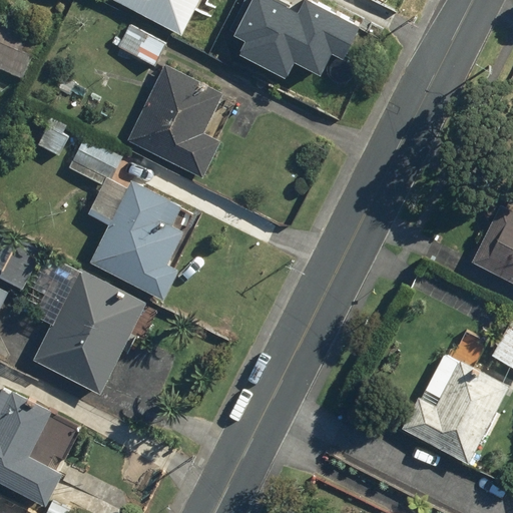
[(113,0),(112,2),(189,36),(205,0),(113,0)]
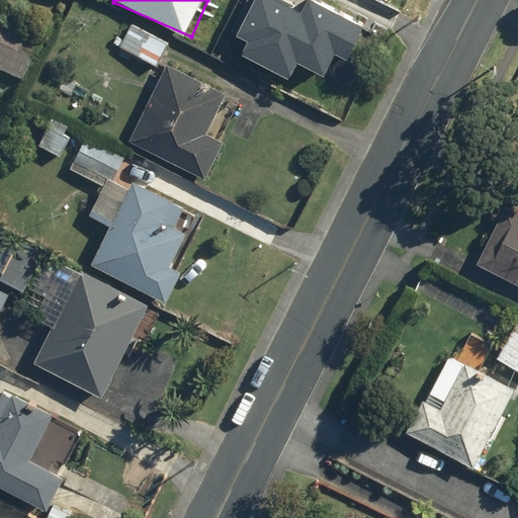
[(348,59),(363,22),(311,0),(300,0),(297,7),(281,0),(248,0),(227,49),(291,77),(296,64),(322,75),(332,53),(348,59)]
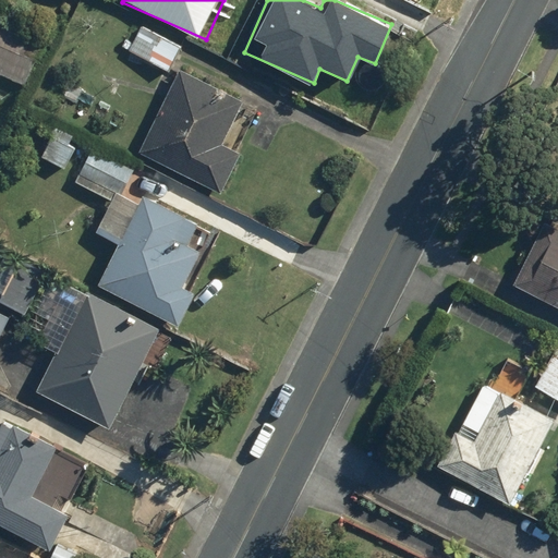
[(0,12),(0,73),(24,85),(48,36),(0,12)]
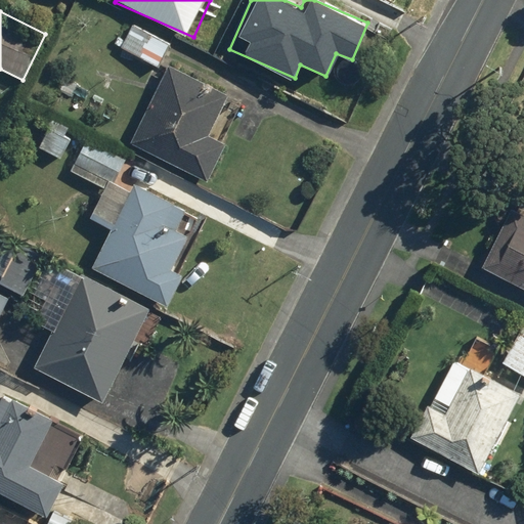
[(131,23),(119,46),(159,67),(171,42),(131,23)]
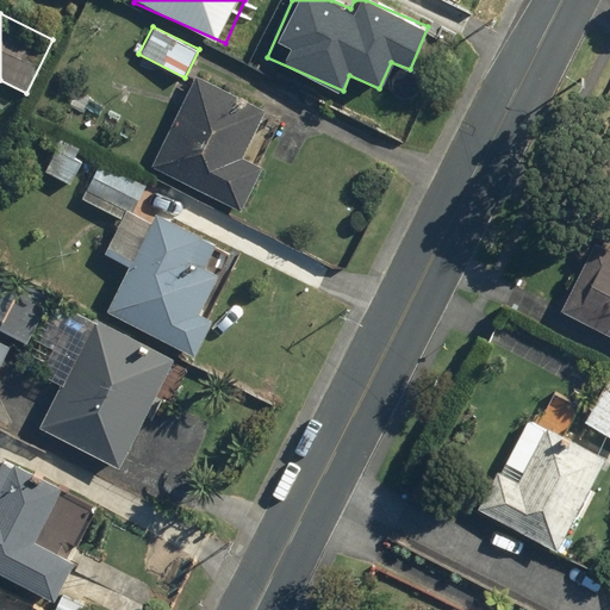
[(242,155),(266,110),(195,75),(150,166),(240,210),(262,166),(242,155)]
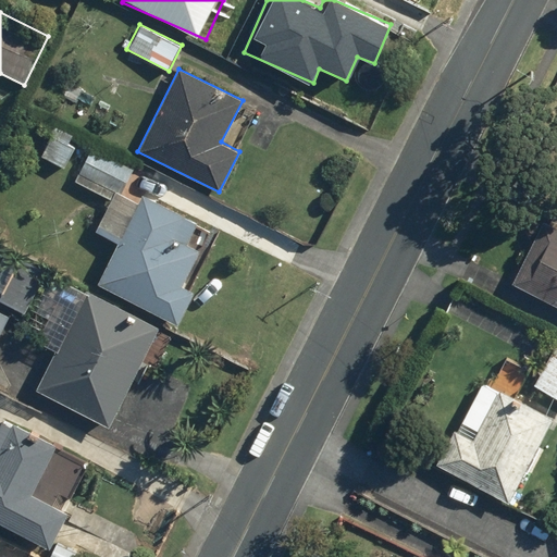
[(29,150),(63,169),(78,139),(45,121),(29,150)]
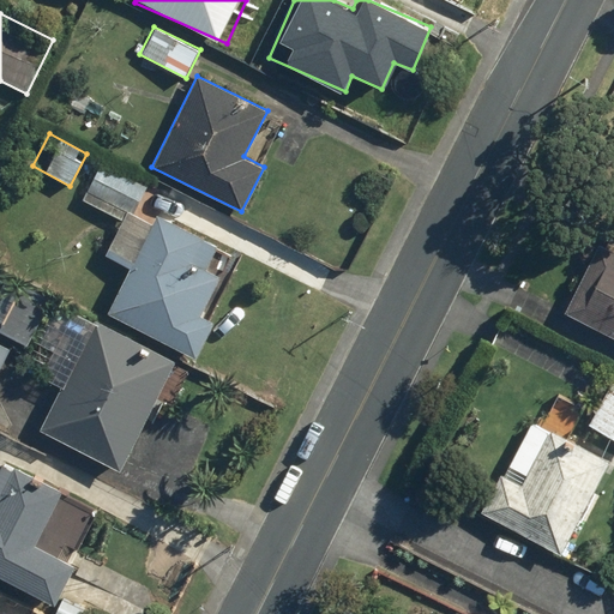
[(100,160),(80,198),(122,220),(107,250),(131,262),(106,313),(196,357),(214,320),(203,315),(222,275),(206,268),(217,246),(155,215),(150,222),(133,214),(148,185),(100,160)]
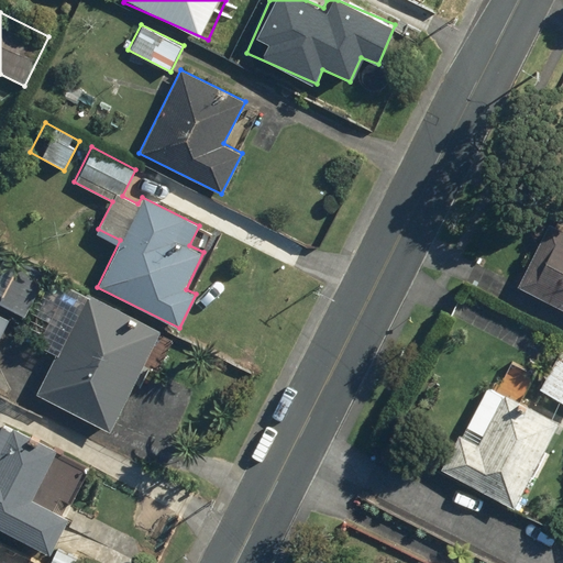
[(562,308),(562,231),(550,224),(518,286),(562,308)]
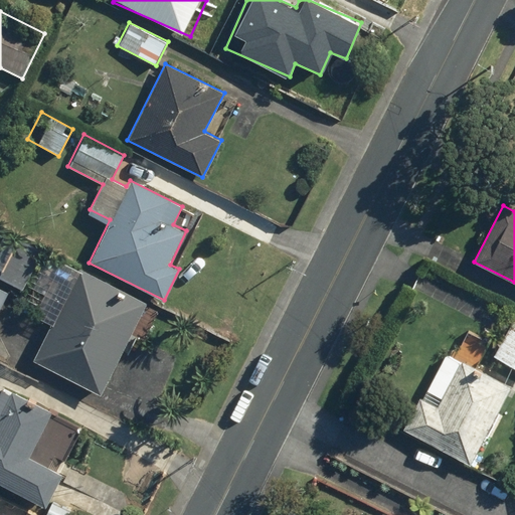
[(147,303),(80,269),(48,252),(29,289),(36,293),(26,311),(51,325),(33,359),(100,393),(147,303)]
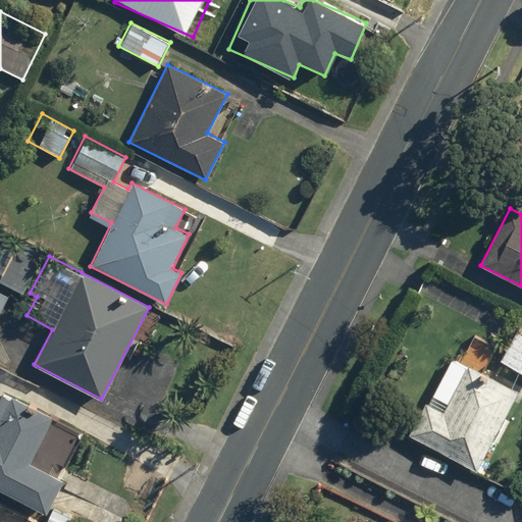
[(0,312),(8,295),(0,291),(0,312)]
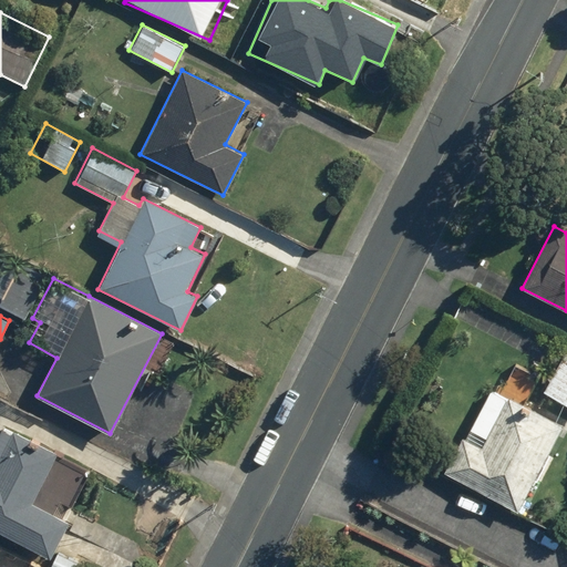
[(566,352),(565,351),(542,393),(566,406),(566,352)]
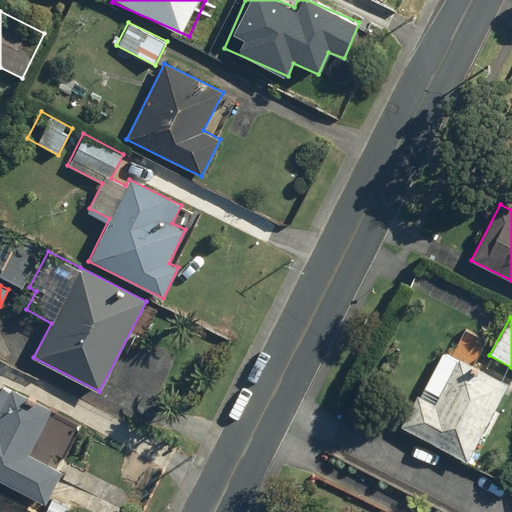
[(419,395),(415,393),(398,424),(466,461),(507,384),(444,350),(419,395)]
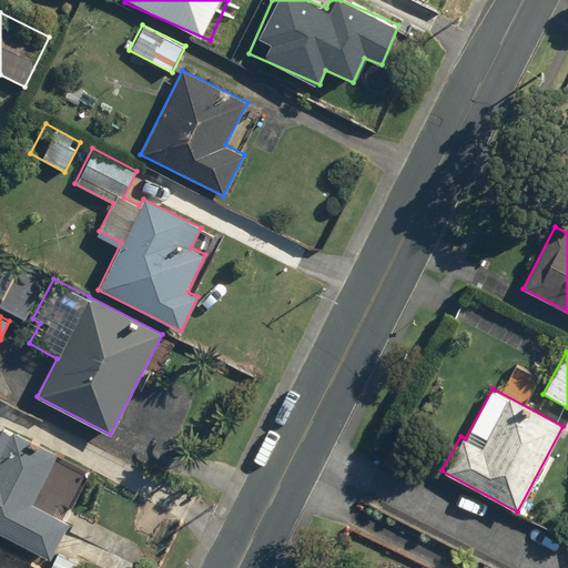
[(57,453),(2,425),(0,428),(0,531),(50,559),(70,521),(58,515),(63,505),(71,508),(88,476),(54,458),(57,453)]
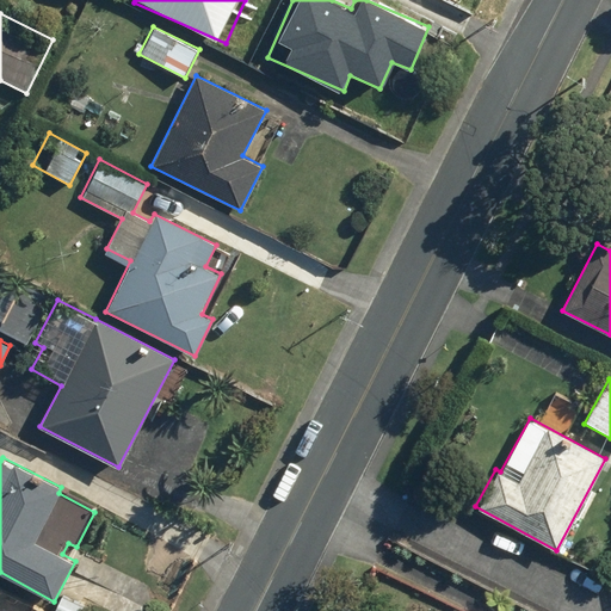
All buildings are outlined.
